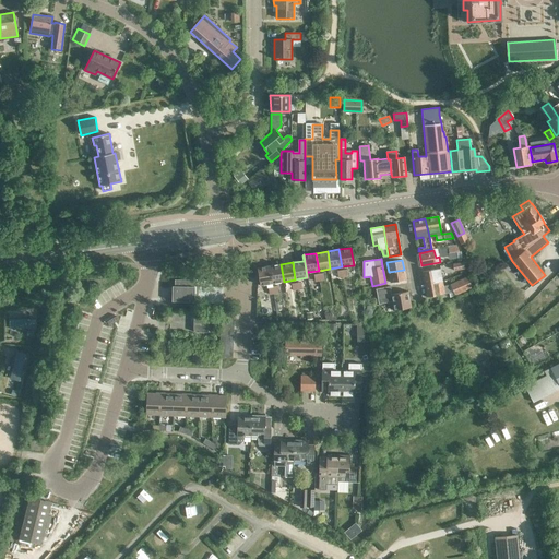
[(284,282),(281,264),(270,266),(272,283),(284,282)]
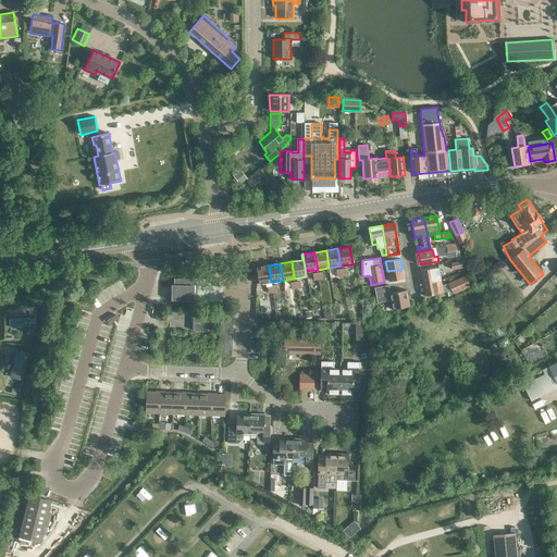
[(269,265),(257,267),(259,284),(271,282),(269,265)]
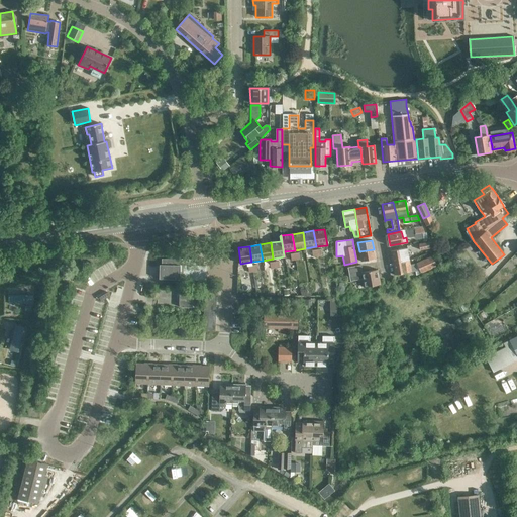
[(393,263),(410,260),(407,248),(391,251),(393,263)]
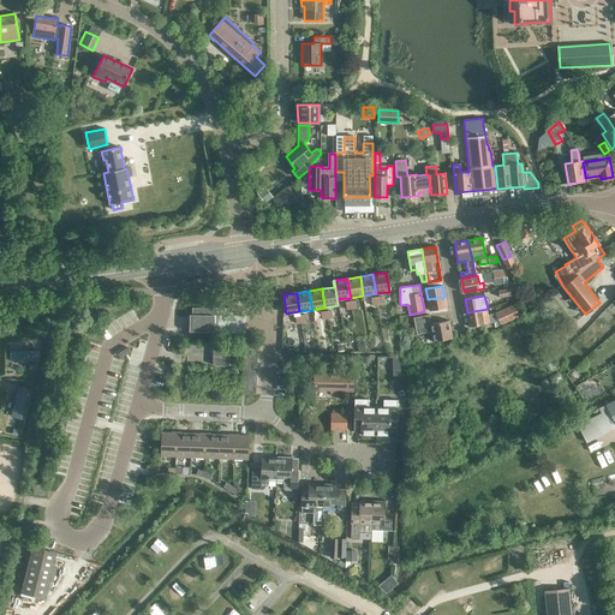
[(445,297),(428,299),(430,311),(447,308),(445,297)]
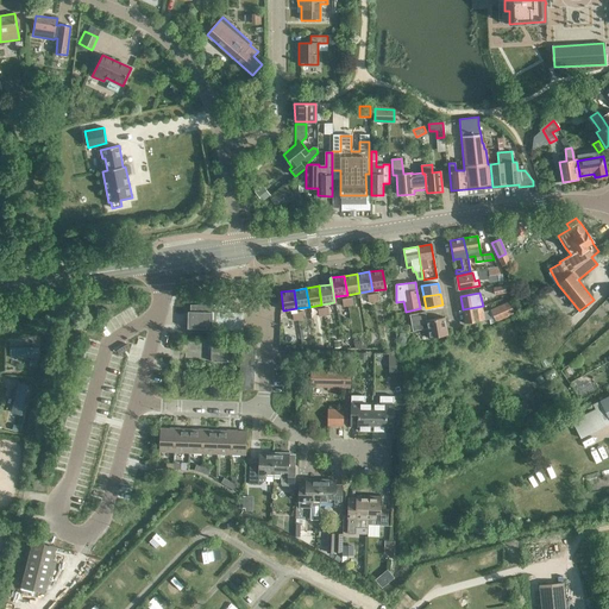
[(496,321),(514,313),(508,301),(490,309),(496,321)]
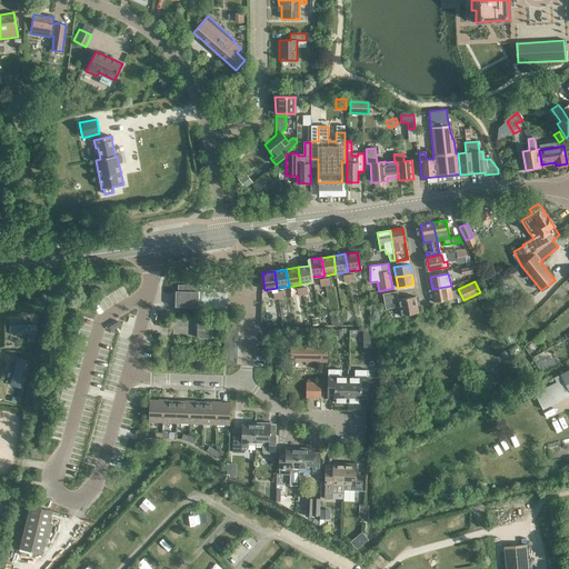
[(175,307),(198,307),(198,291),(200,291),(200,285),(178,285),(178,291),(176,291),(175,307)]
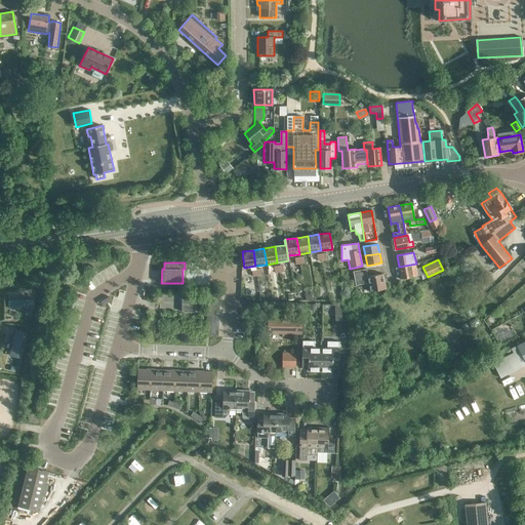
[(183,269),(183,283),(209,284),(209,270),(198,270),(198,264),(185,263),(185,269),(183,269)]
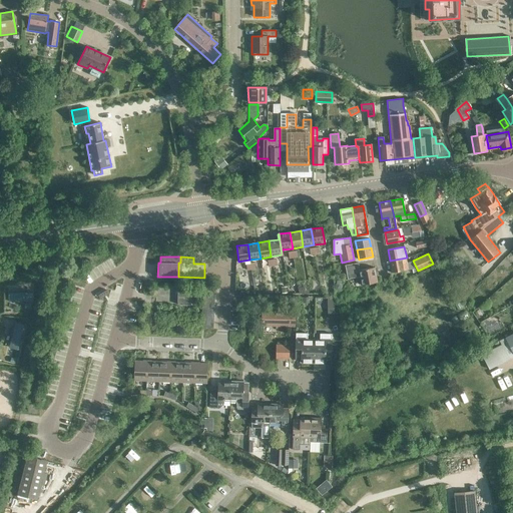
[(407,258),(390,261),(392,273),(413,269),(412,262),(407,263),(407,258)]
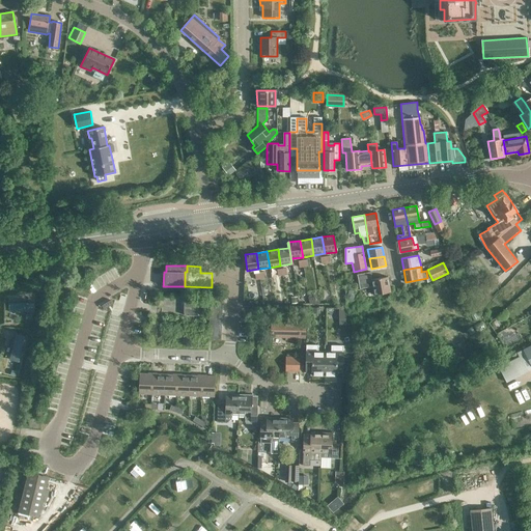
[(360,289),(372,286),(374,295),(390,292),(388,277),(372,279),(370,272),(357,275),(360,289)]
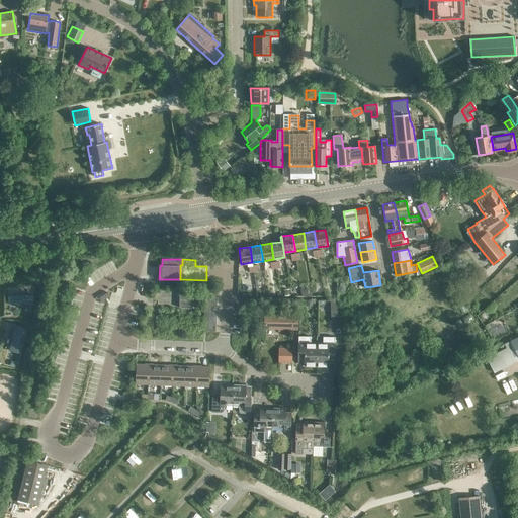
[(101,301),(110,296),(107,292),(99,297),(101,301)]
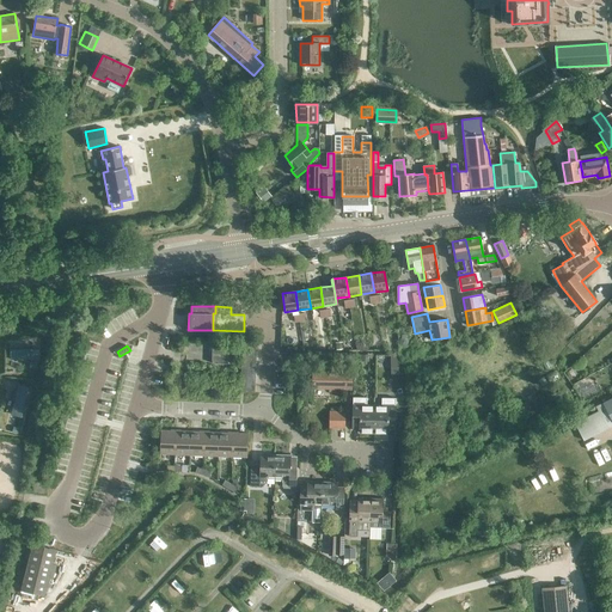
[(10,359),(38,359),(38,347),(10,347),(10,359)]
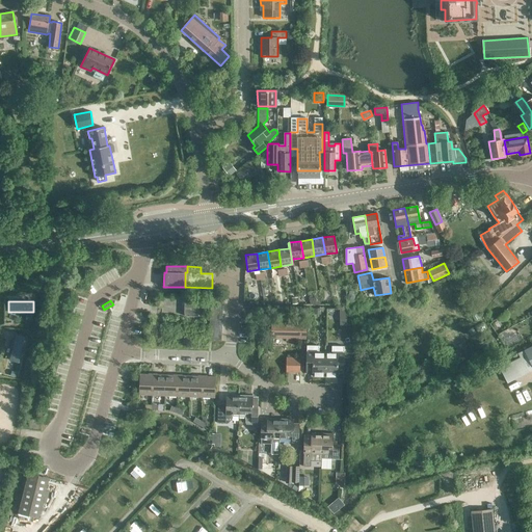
[(197,316),(197,301),(184,301),(184,316),(197,316)]
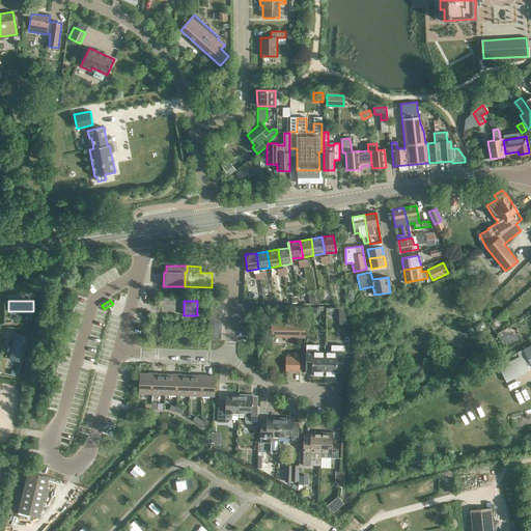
[(271,336),(303,337),(304,337),(305,318),(272,317),(271,336)]
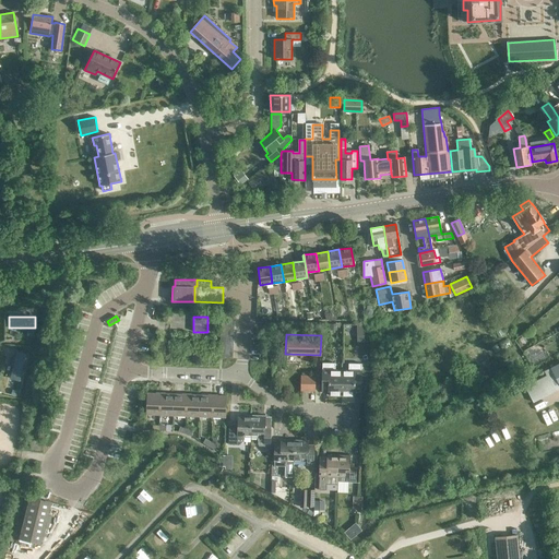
[(27,354),(16,352),(10,379),(20,381),(27,354)]
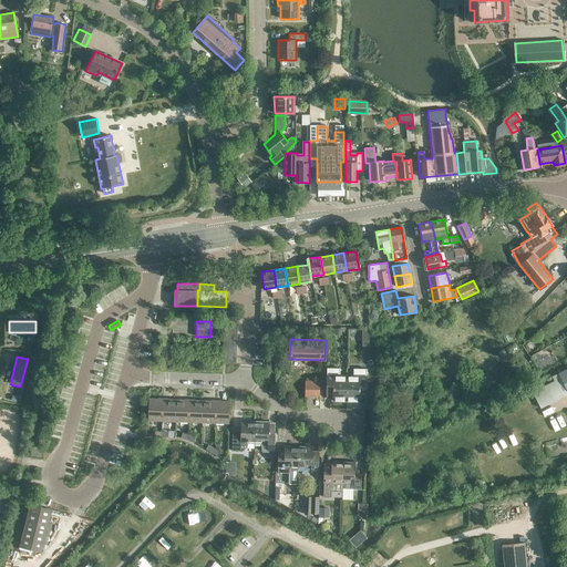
[(346,402),(347,375),(340,375),(340,369),(327,368),(327,398),(333,398),(333,402),(346,402)]
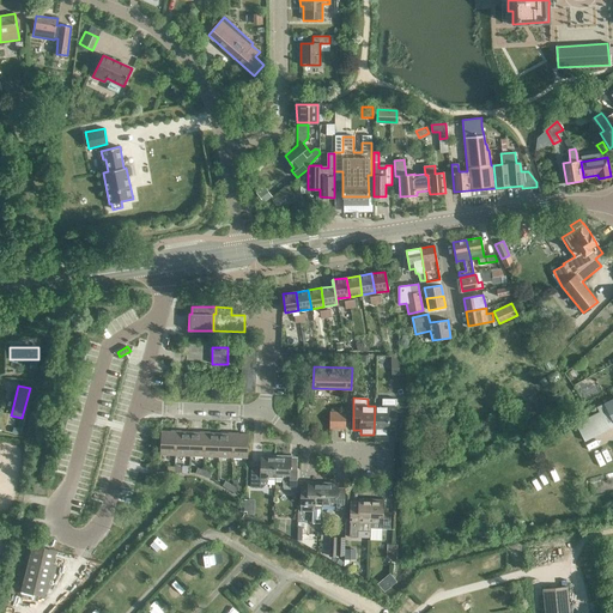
[(382,406),(375,406),(374,435),(388,435),(388,431),(395,431),(396,399),(382,399),(382,406)]
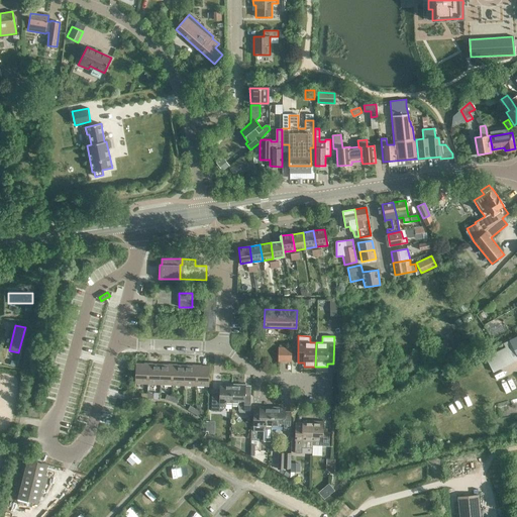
[(505,347),(485,357),(493,372),(516,358),(516,336),(509,340),(503,343),(505,347)]
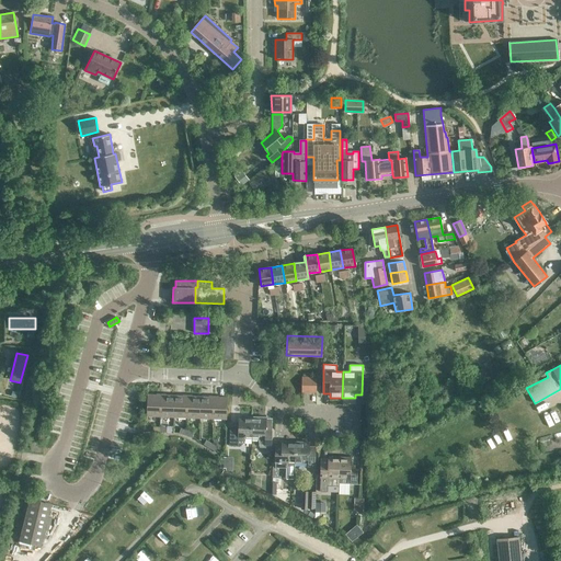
[(316,378),(302,378),(301,392),(316,392),(316,378)]
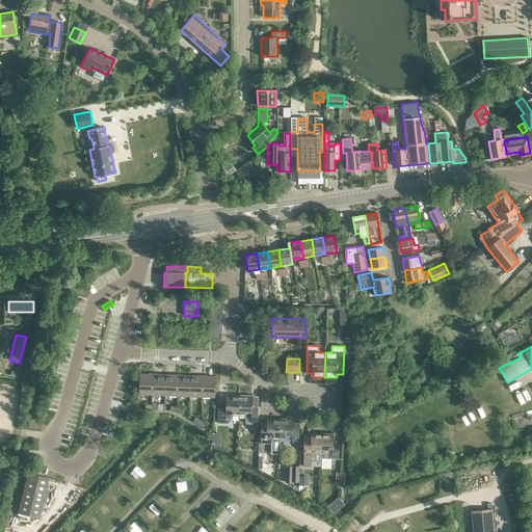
[(152,395),(153,374),(139,374),(139,395),(152,395)]
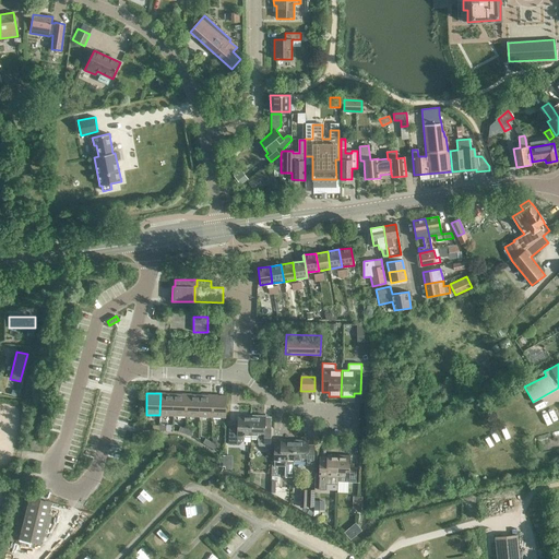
[(174,394),(161,393),(159,415),(173,416),(174,394)]
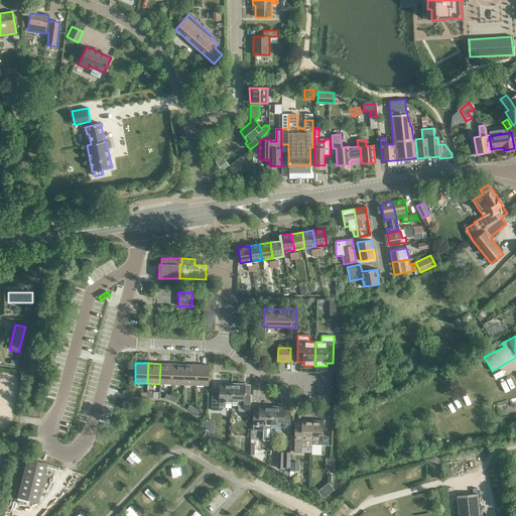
[(172,364),(160,364),(159,384),(171,384),(172,364)]
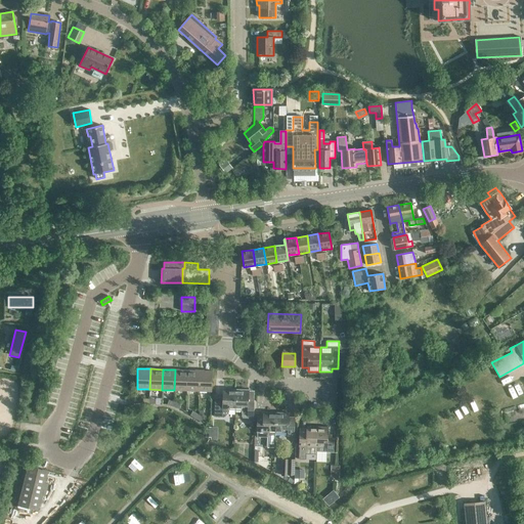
[(175,369),(174,390),(186,391),(187,370),(175,369)]
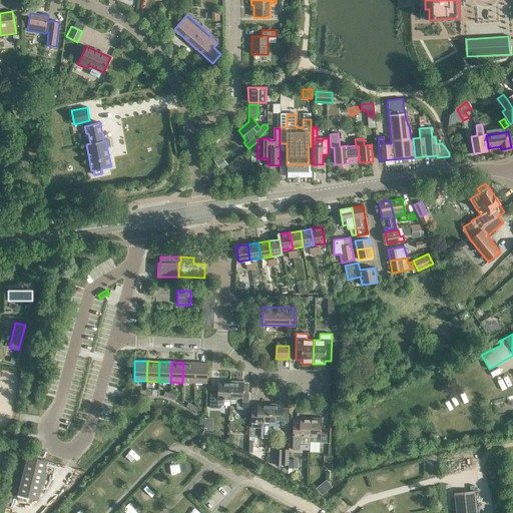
[(195,363),(183,363),(182,383),(194,383),(195,363)]
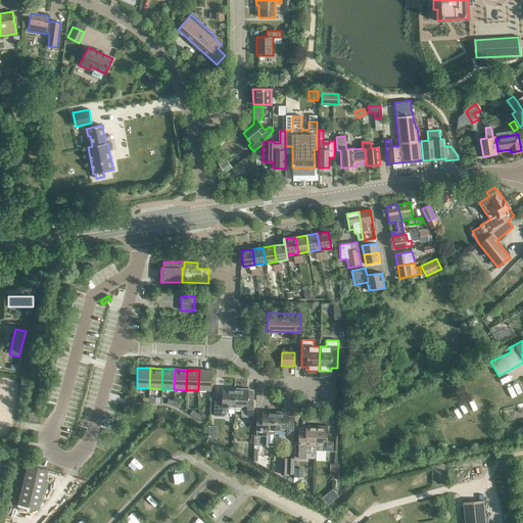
[(199,370),(198,390),(210,391),(211,371),(199,370)]
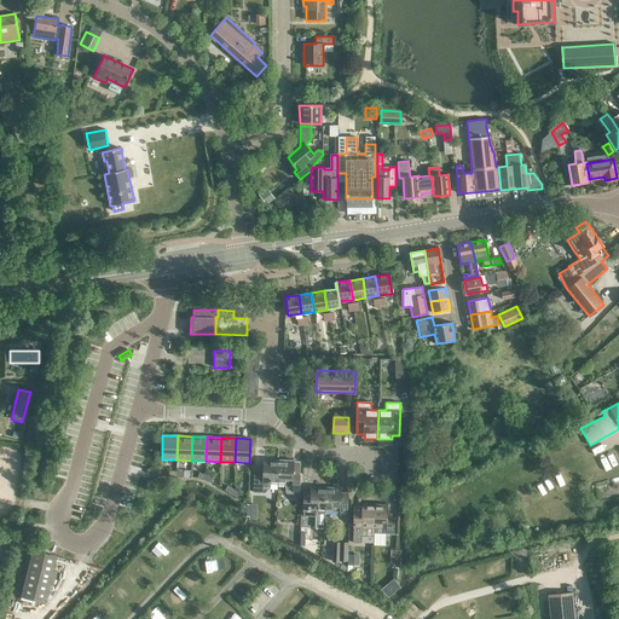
[(268,484),(277,484),(278,461),(264,460),(264,472),(256,470),(255,490),(265,490),(268,487),(268,484)]
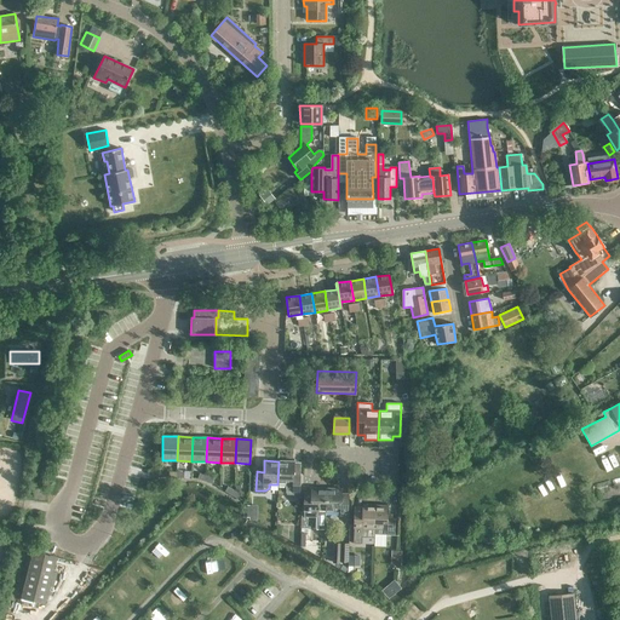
[(279,461),(277,484),(286,484),(286,492),(299,493),(300,461),(279,461)]
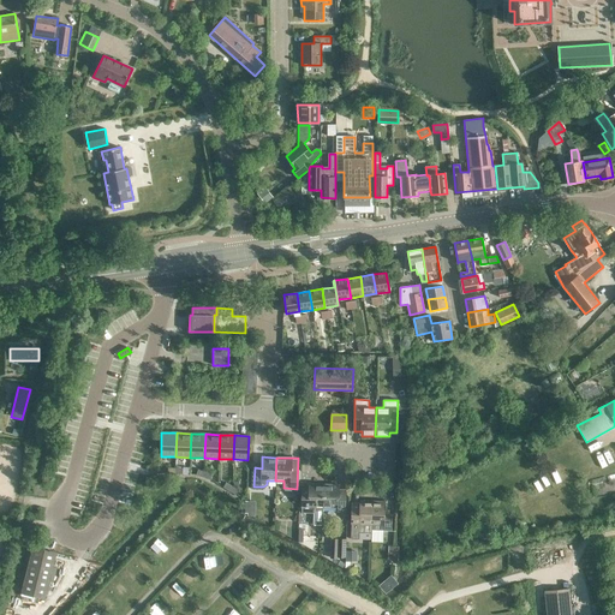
[(300,513),(314,513),(314,523),(322,523),(323,508),(323,484),(309,484),(309,497),(302,497),(300,513)]
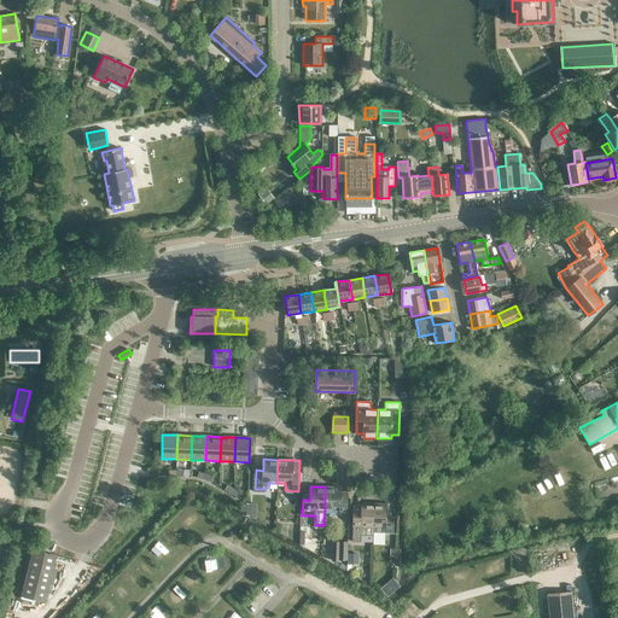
[(325,487),(325,511),(338,511),(338,514),(347,514),(347,501),(339,501),(340,488),(325,487)]
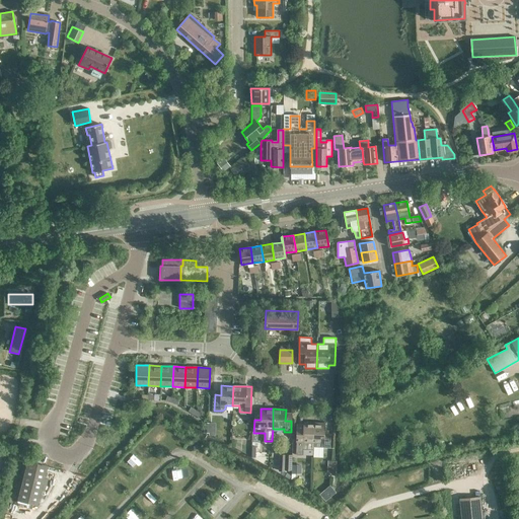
[(296,446),(296,455),(302,455),(302,449),(313,449),(313,447),(313,443),(314,423),(303,422),(303,434),(297,433),(296,446)]
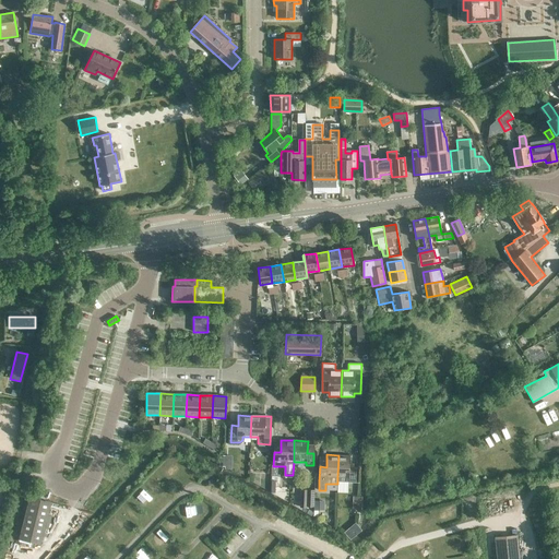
[(337,477),(337,482),(348,482),(356,483),(356,468),(349,468),(351,455),(339,455),(337,477)]
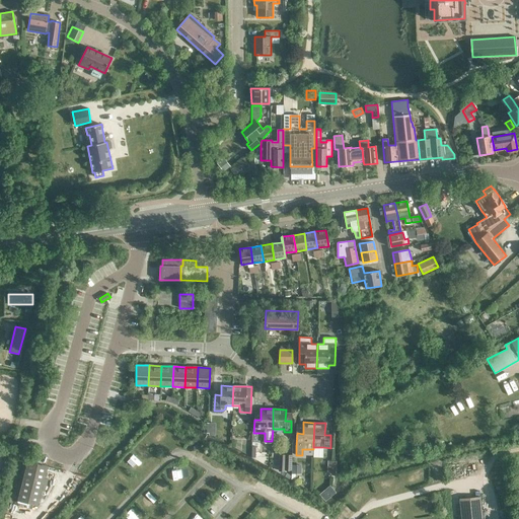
[(279,455),(278,471),(285,472),(285,471),(291,471),(291,455),(279,455)]
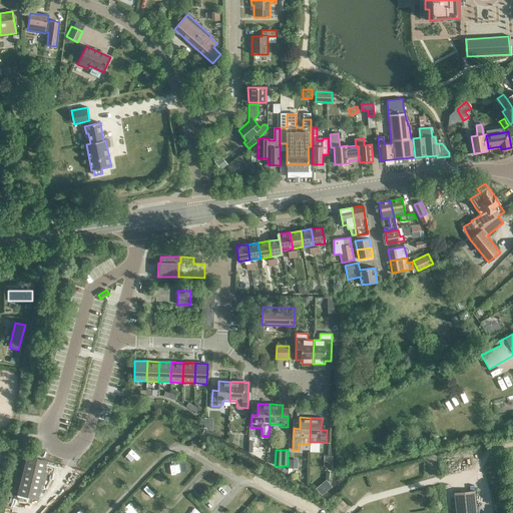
[(37,500),(46,461),(27,456),(17,495),(37,500)]
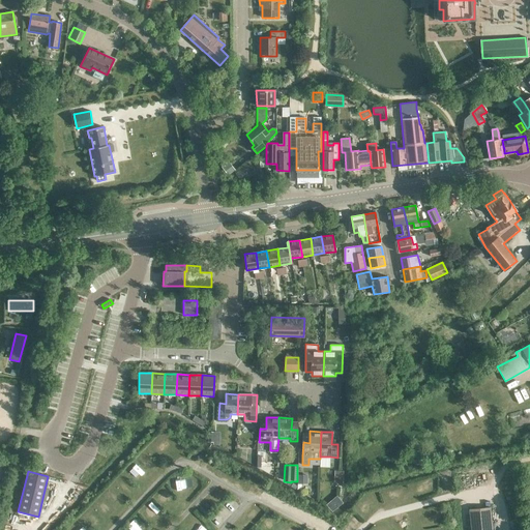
[(492,529),(490,507),(469,509),(470,529),(492,529)]
